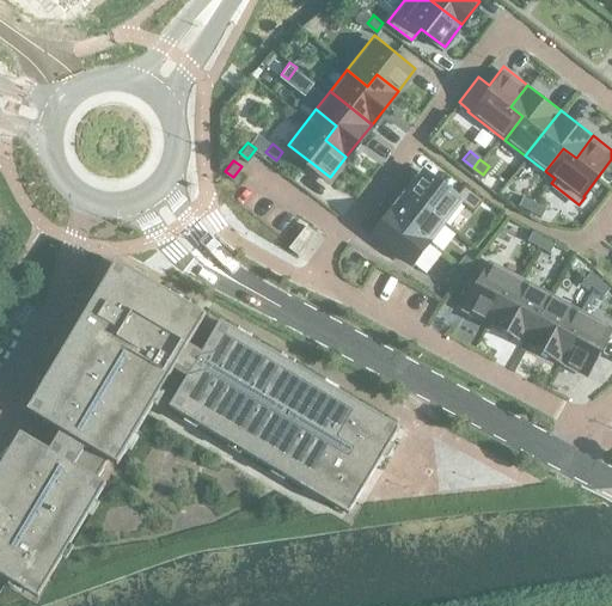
[(422,164),(404,188),(446,220),(461,200),(473,208),(483,196),(464,181),(456,191),(422,164)]
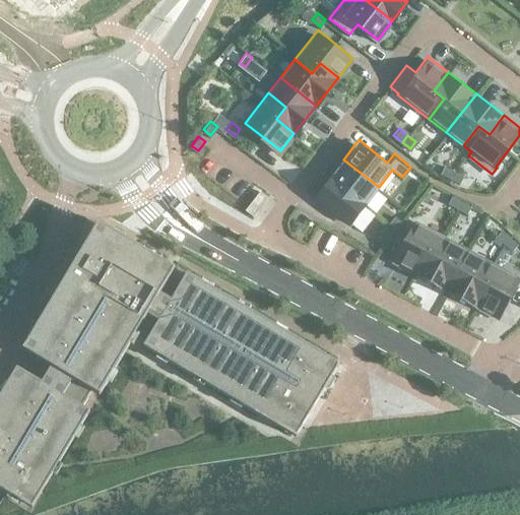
[(343,159),(329,177),(366,204),(379,187),(343,159)]
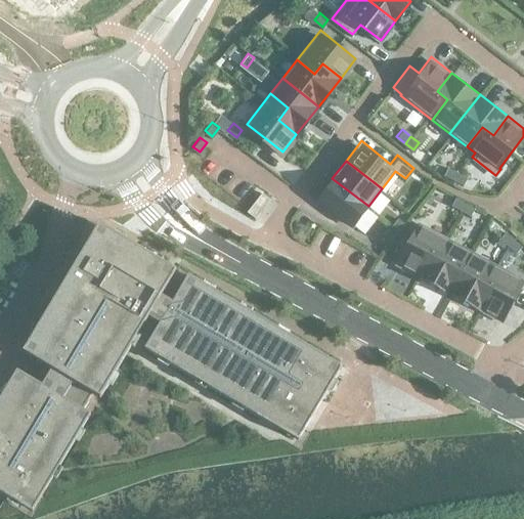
[(447,165),(443,172),(453,177),(457,170),(447,165)]
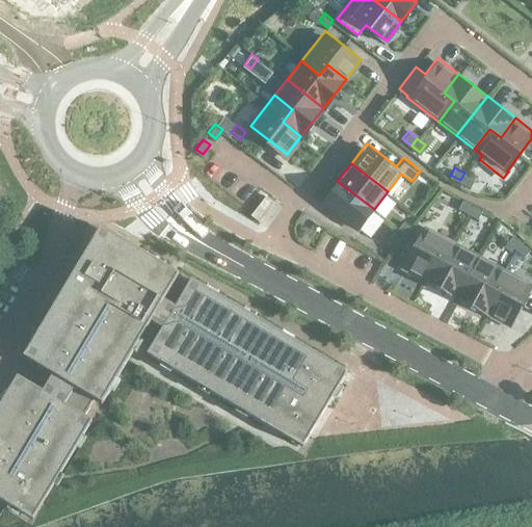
[(464,173),(460,180),(470,185),(474,178),(464,173)]
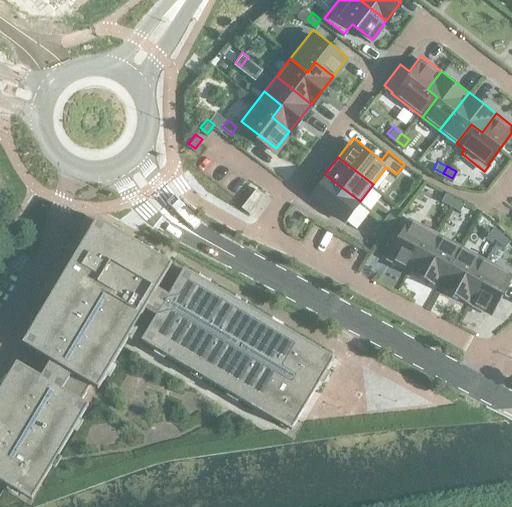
[(310,193),(345,220),(360,201),(324,174),(310,193)]
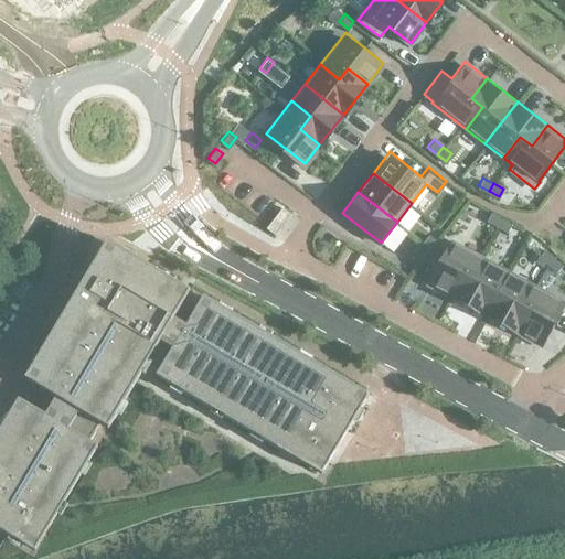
[(266,225),(275,232),(291,211),(283,204),(266,225)]
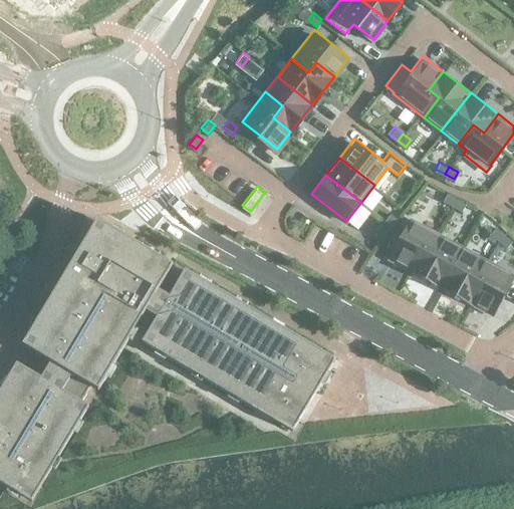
[(447,192),(443,199),(452,204),(456,197),(447,192)]
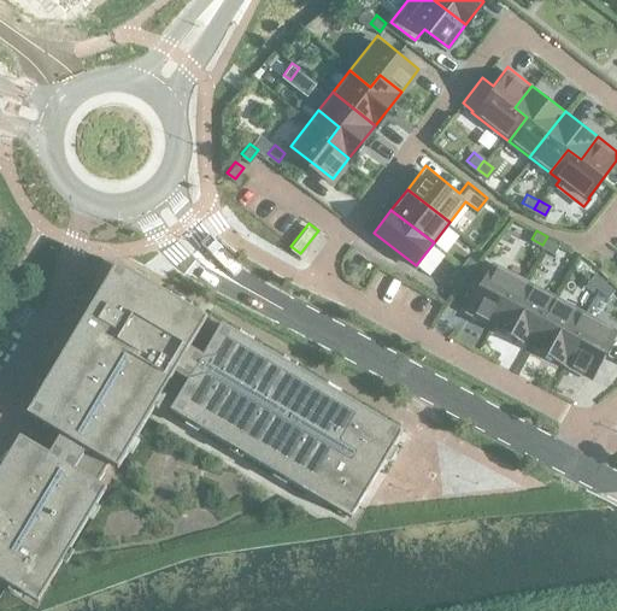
[(547,236),(542,245),(553,251),(558,242),(547,236)]
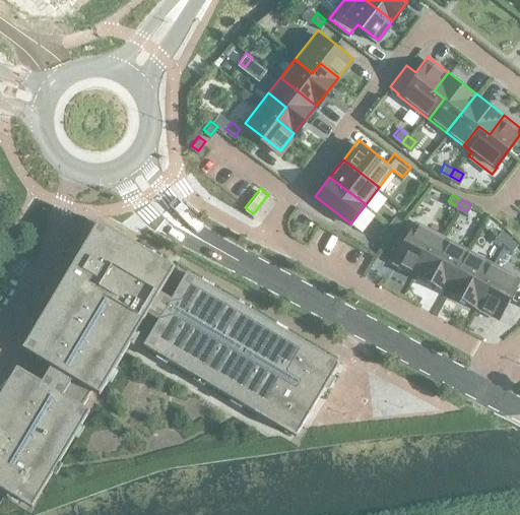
[(394,213),(388,221),(395,228),(401,218),(394,213)]
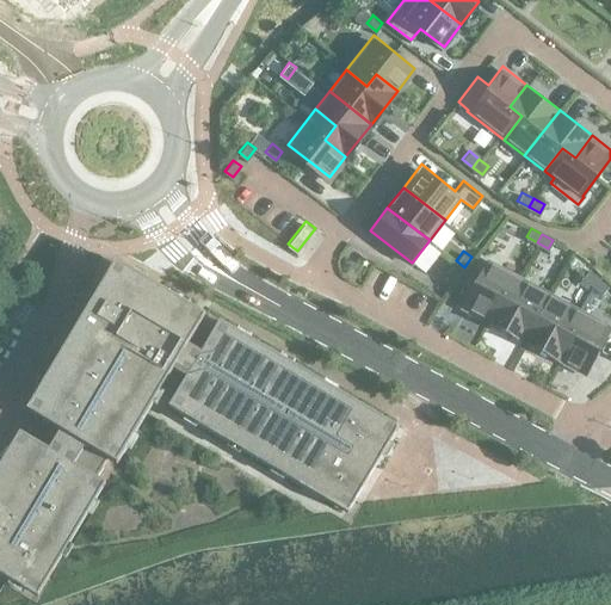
[(487,255),(460,306),(486,320),(500,295),(514,302),(528,277),(487,255)]
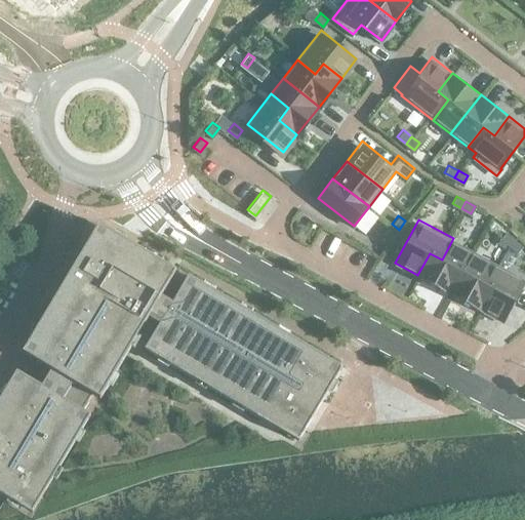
[(16,368),(0,395),(0,490),(6,494),(8,495),(32,510),(89,411),(82,407),(91,391),(99,395),(135,334),(144,340),(140,345),(298,438),(305,427),(341,364),(189,273),(184,281),(172,274),(175,268),(98,223),(80,252),(58,289),(23,350),(31,355),(21,371),(16,368)]
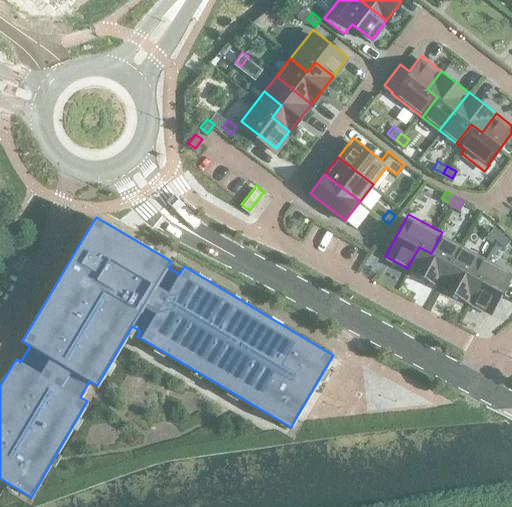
[(382,218),(375,227),(382,232),(389,224),(382,218)]
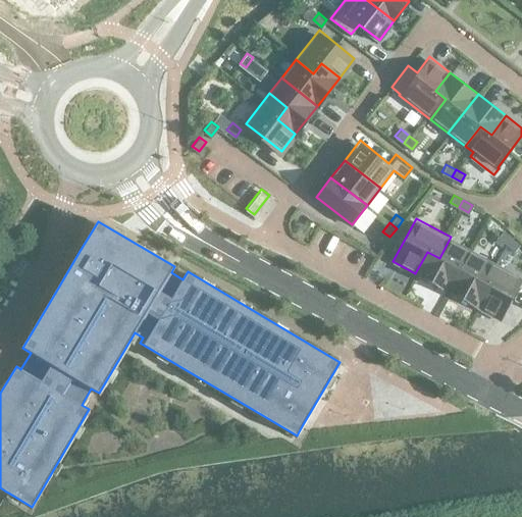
[(504,228),(498,235),(506,242),(512,236),(504,228)]
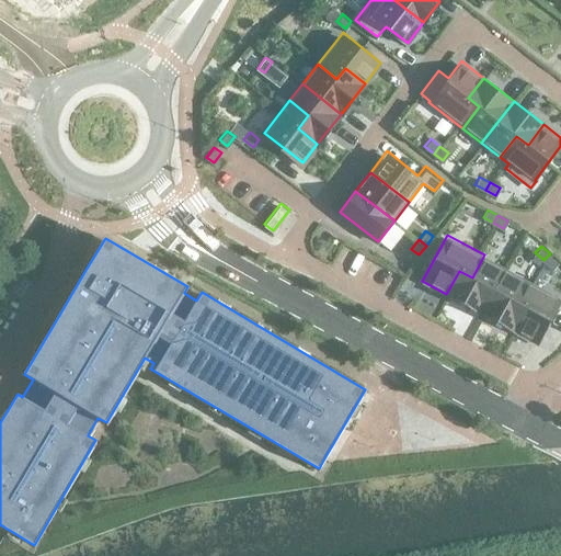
[(550,253),(544,260),(552,268),(558,261),(550,253)]
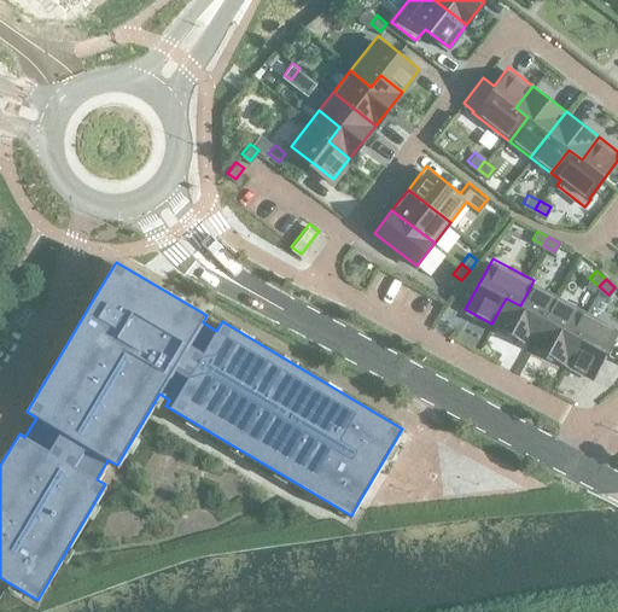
[(506,298),(491,324),(529,344),(557,292),(534,280),(520,306),(506,298)]
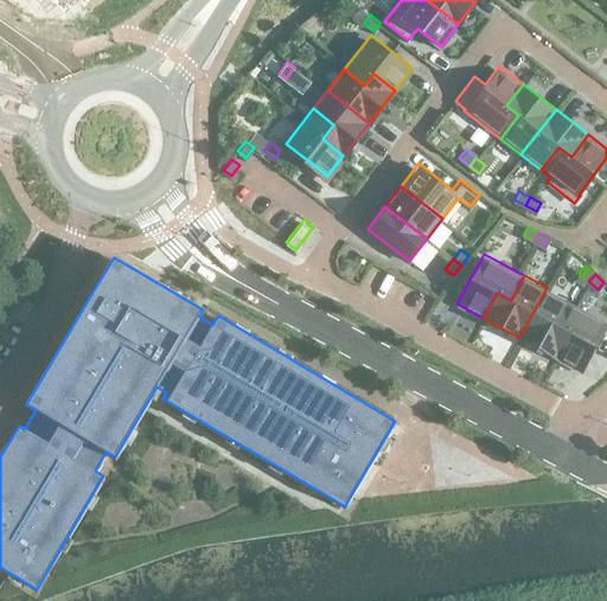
[(547,287),(519,338),(547,352),(555,357),(569,332),(556,325),(569,300),(547,287)]
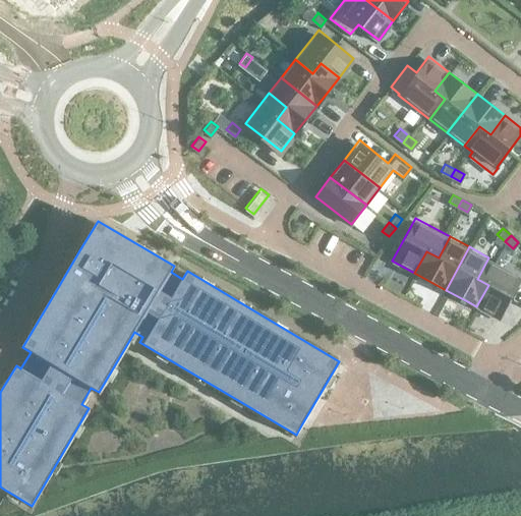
[(488,285),(476,306),(499,319),(520,278),(520,275),(488,258),(477,279),(488,285)]
